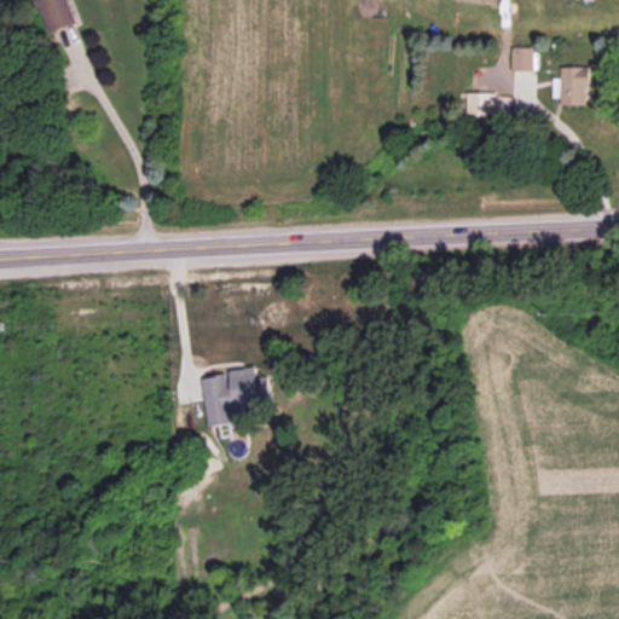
[(80,22),(71,0),(38,0),(51,33),(80,22)]
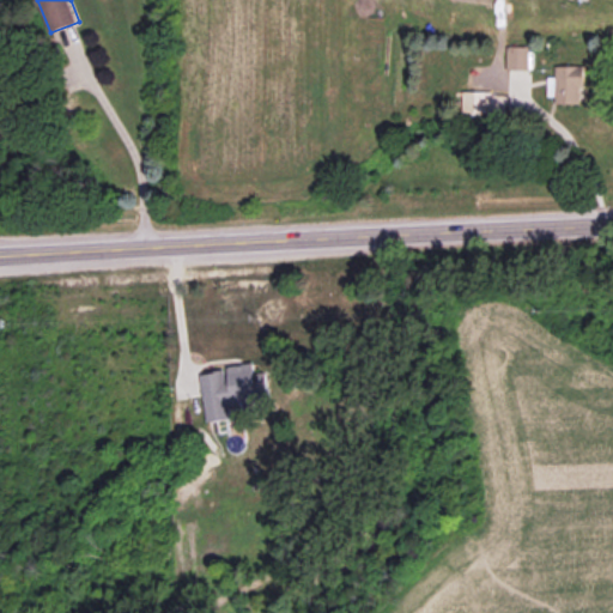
[(529,46),(508,46),(508,70),(529,70),(529,46)]
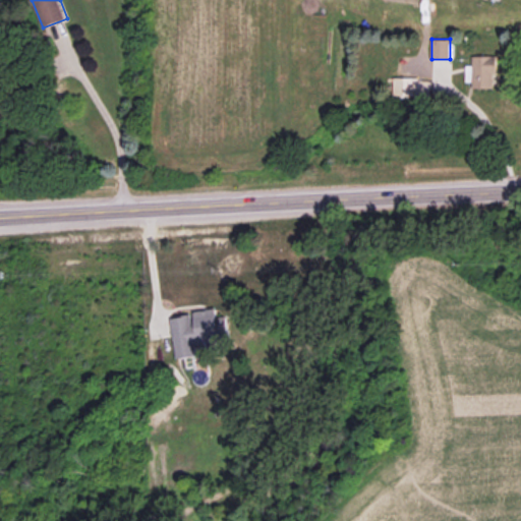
[(497,56),(474,55),(473,88),(496,88),(497,56)]
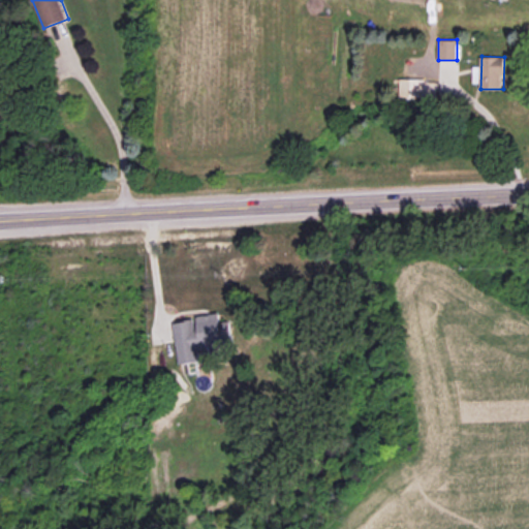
[(438,80),(402,79),(401,96),(437,97),(438,80)]
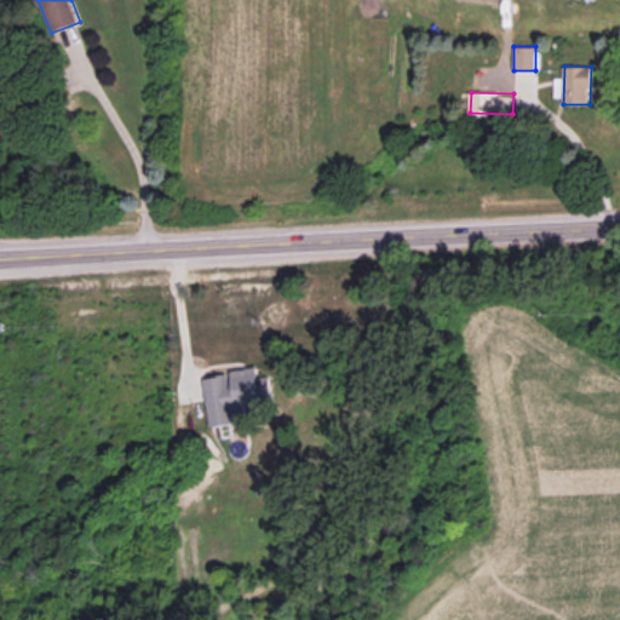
[(211,426),(235,423),(234,408),(242,407),(244,415),(263,413),(260,405),(276,402),(271,375),(259,377),(258,366),(230,371),(230,373),(204,378),(211,426)]
